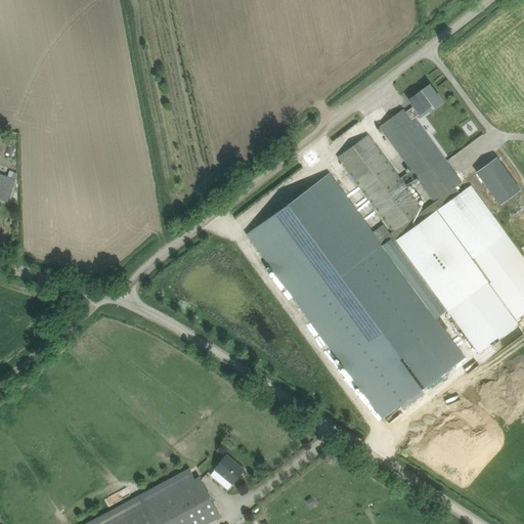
[(415,118),(431,105),(433,108),(442,101),(429,85),(421,91),(408,99),(413,106),(405,113),(411,120),(415,118)]
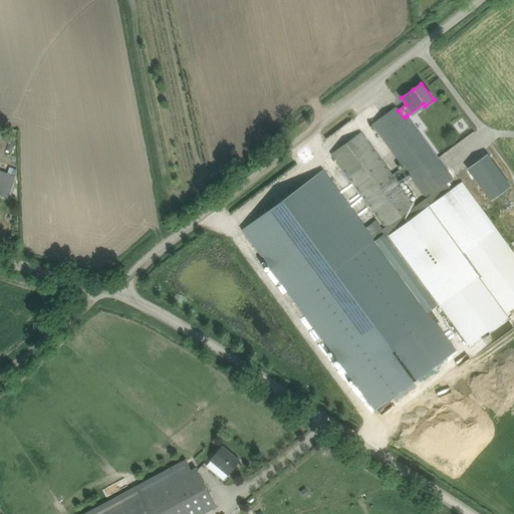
[(453,180),(452,179),(452,178),(426,142),(414,125),(407,115),(404,117),(398,110),(396,106),(375,121),(372,123),(372,124),(378,132),(403,167),(392,175),(366,141),(360,133),(331,154),(337,162),(384,227),(384,228),(382,229),(376,220),(370,224),(365,228),(322,170),(242,230),(374,411),(456,350),(428,312),(374,241),(386,233),(388,236),(393,242),(439,305),(440,306),(440,305),(467,342),(480,332),(483,336),(492,329),(491,329),(508,316),(506,314),(513,308),(513,252),(462,182),(458,185),(451,190),(447,184),(453,180)]
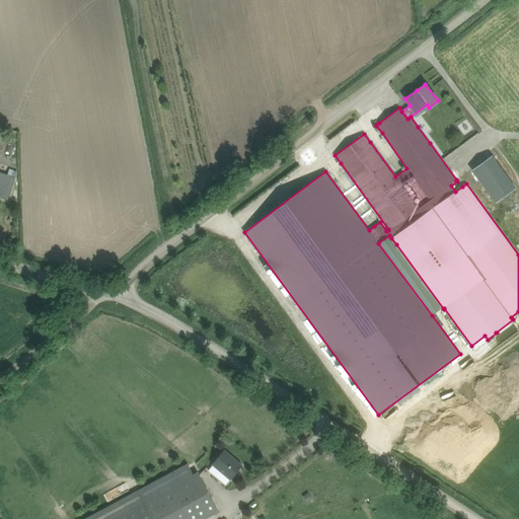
[(518,180),(496,149),(471,167),(497,202),(518,184),(518,180)]
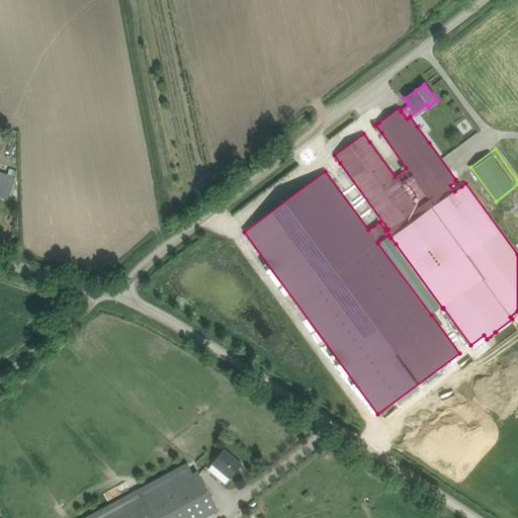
[(7,174),(15,177),(18,171),(10,168),(7,174)]
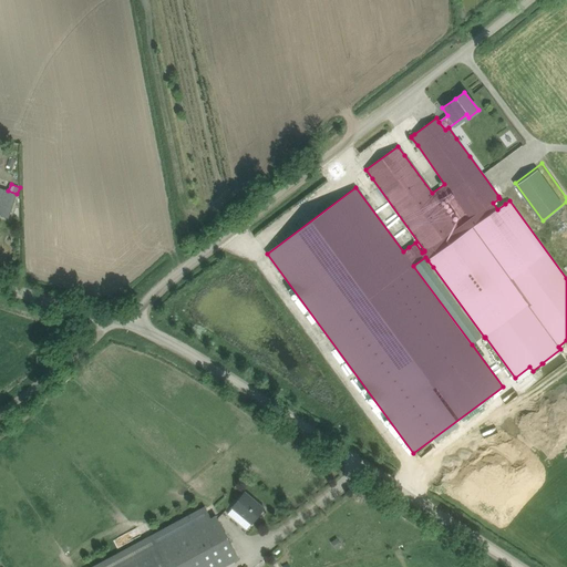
[(17,194),(8,191),(0,187),(0,215),(9,218),(17,194)]
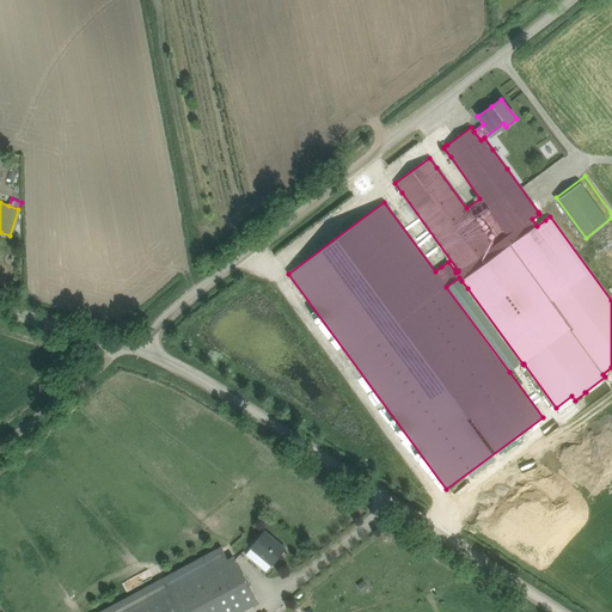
[(286,549),(264,531),(250,548),(251,549),(246,555),(267,571),(271,565),(273,565),(286,549)]
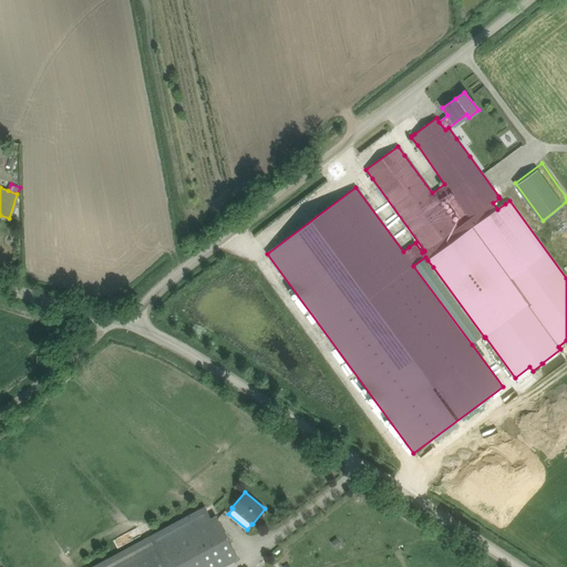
[(212,518),(205,506),(92,566),(223,566),(239,558),(216,515),(212,518)]
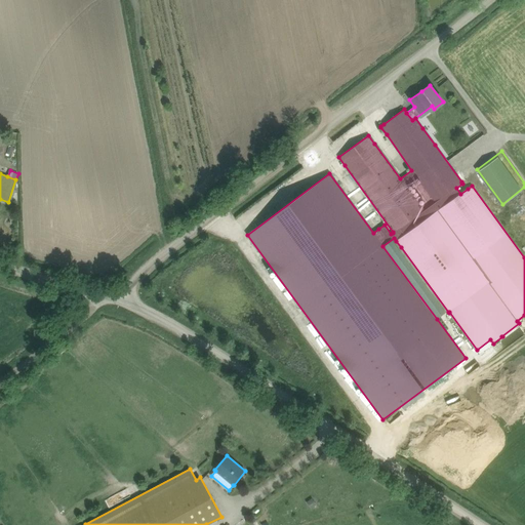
All buildings are outlined.
